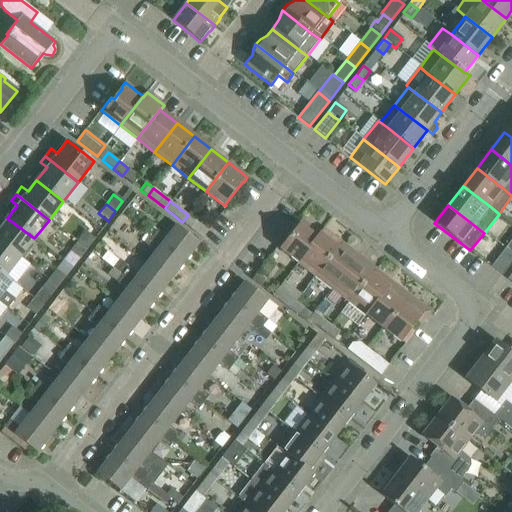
[(196,221),(188,215),(182,222),(191,228),(196,221)]
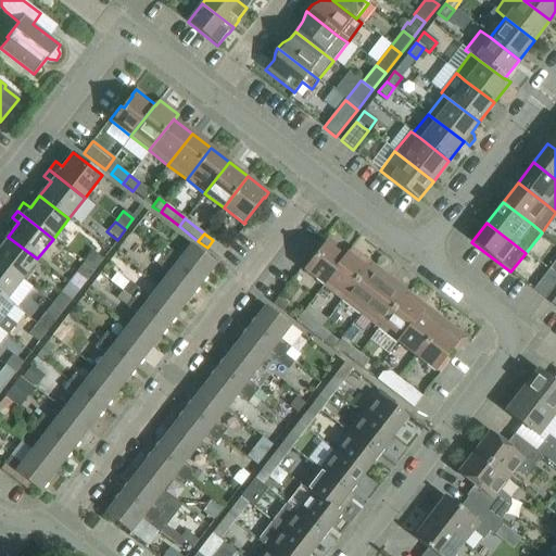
[(37,258),(8,237),(0,245),(0,263),(21,280),(37,258)]
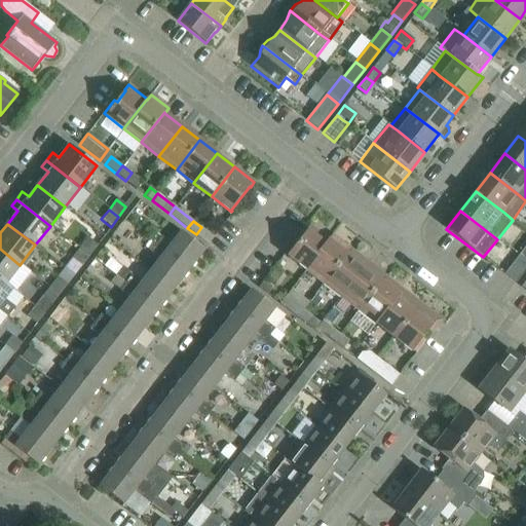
[(306,268),(328,239),(310,225),(306,230),(307,231),(290,254),(289,253),(288,254),(306,268)]
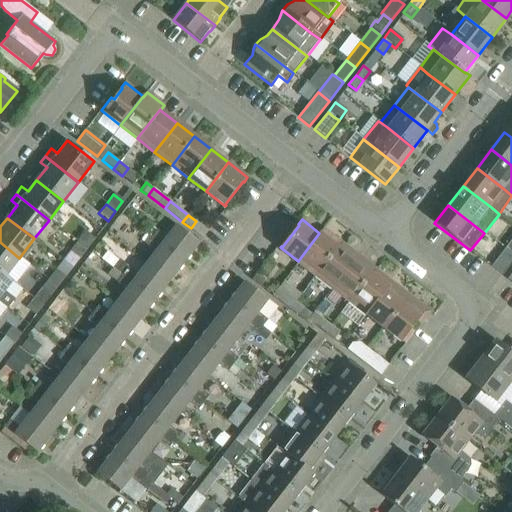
[(184,262),(199,243),(176,225),(165,239),(155,232),(151,237),(184,262)]
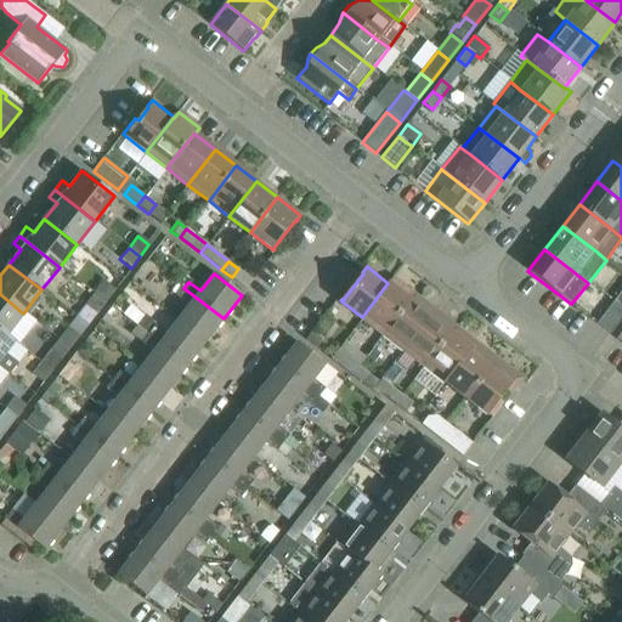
[(383,333),(410,299),(413,293),(393,277),(389,283),(388,283),(362,317),(383,333)]
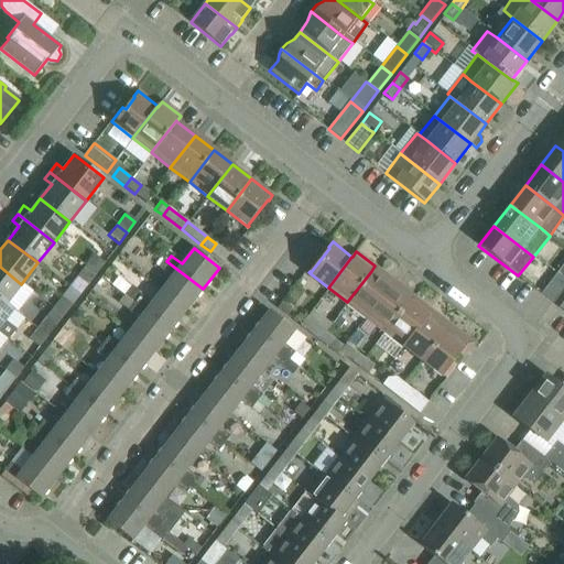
[(95,274),(102,263),(93,257),(85,267),(95,274)]
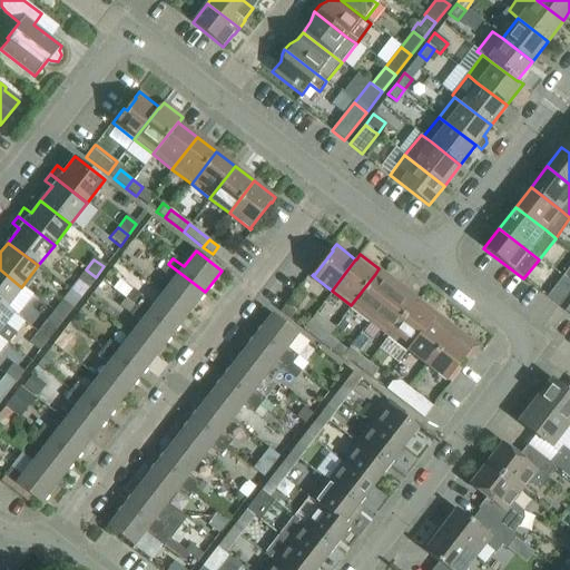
[(205,292),(168,264),(161,273),(172,281),(163,293),(189,313),(205,292)]
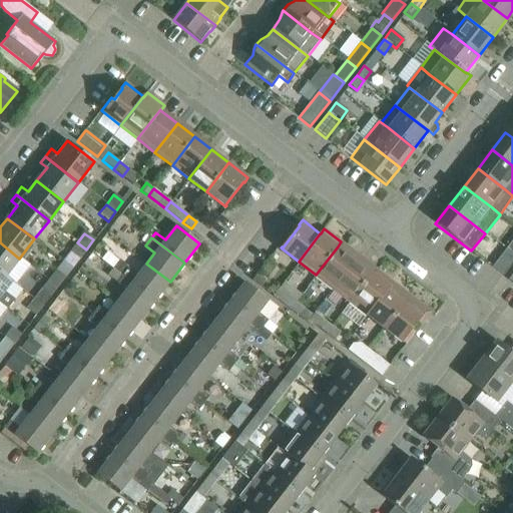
[(333,289),(355,261),(359,255),(341,241),(338,246),(316,275),(333,289)]
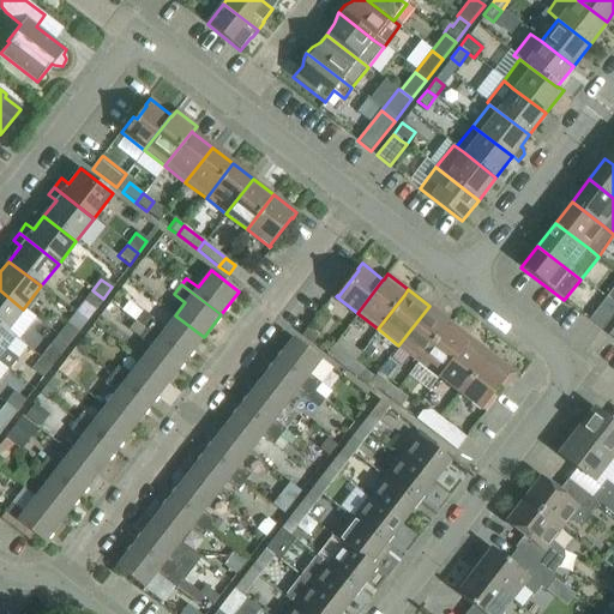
[(23,309),(0,290),(0,326),(6,331),(23,309)]
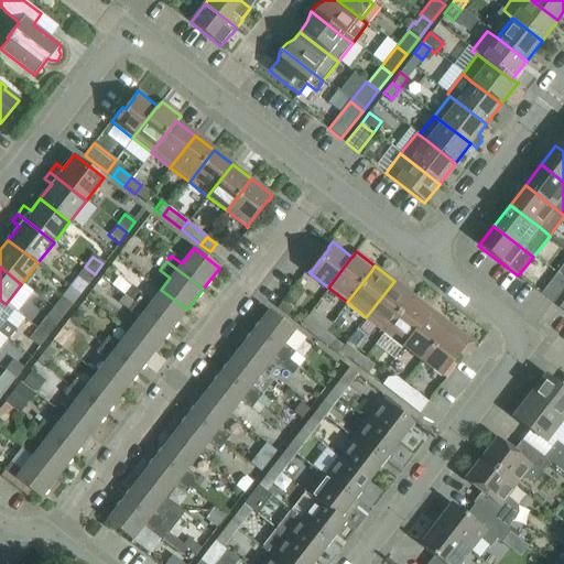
[(86,284),(95,274),(85,267),(76,277),(86,284)]
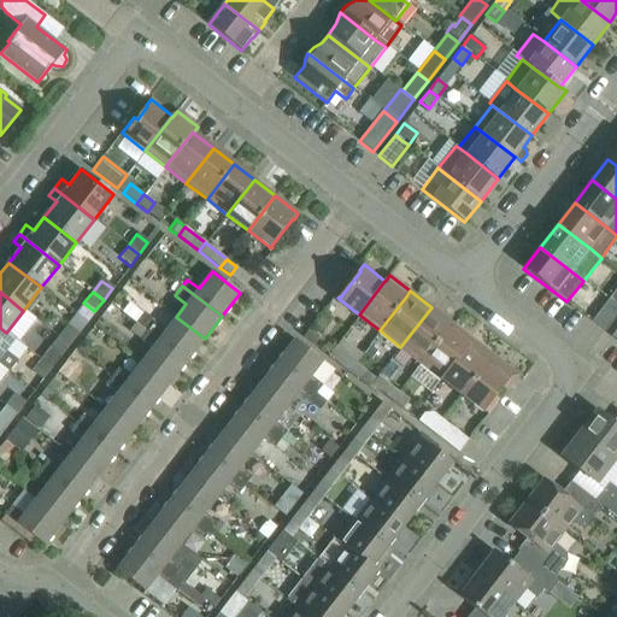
[(605,331),(616,316),(616,304),(615,303),(610,299),(592,322),(605,331)]
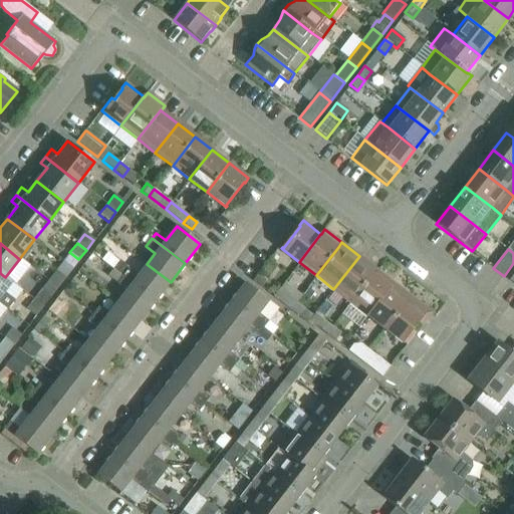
[(350,302),(372,274),(375,269),(359,256),(355,261),(333,289),(350,302)]
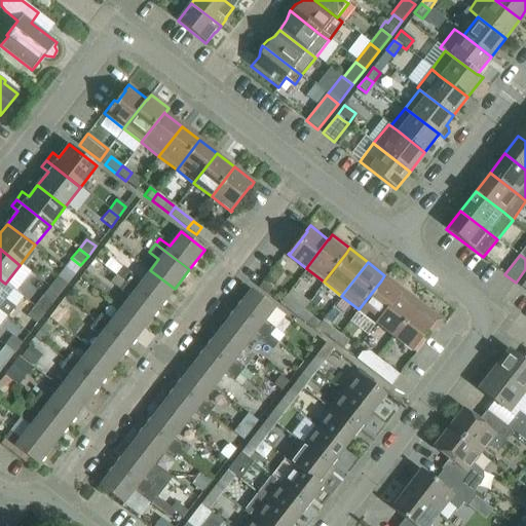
[(159,308),(175,289),(150,270),(139,285),(128,276),(124,282),(159,308)]
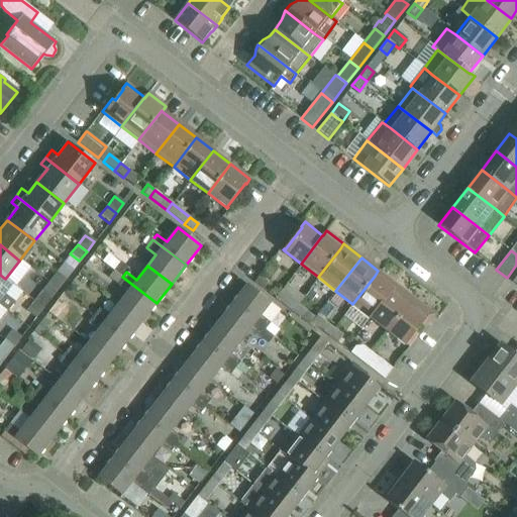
[(113,270),(106,279),(115,286),(122,277),(113,270)]
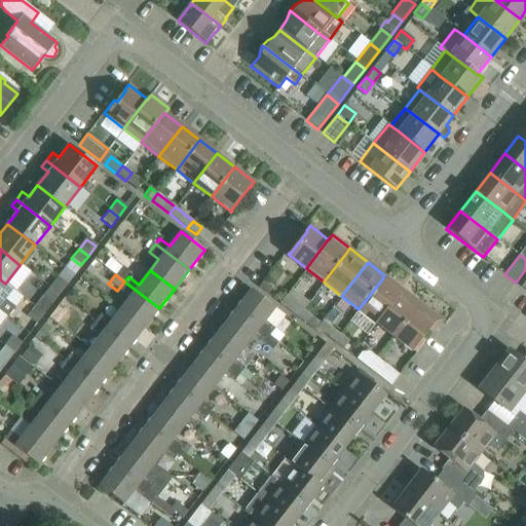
[(376,324),(399,294),(403,289),(384,275),(381,280),(359,309),(376,324)]
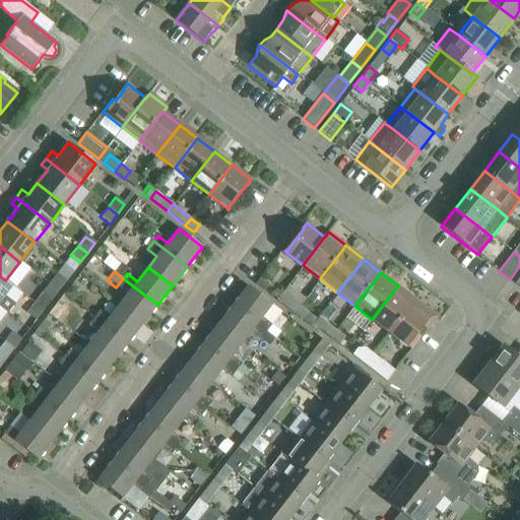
[(58,290),(65,281),(56,274),(49,283),(58,290)]
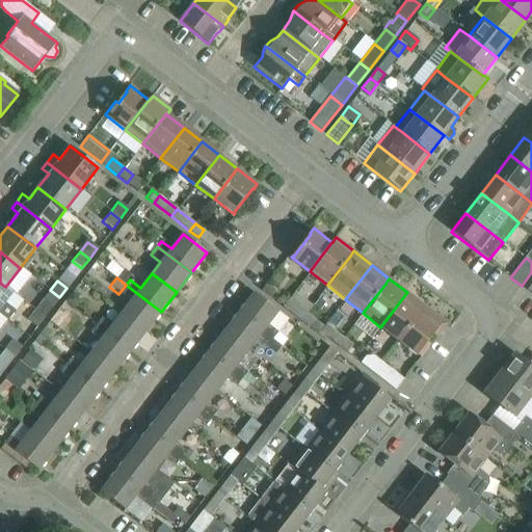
[(5,302),(12,292),(5,287),(0,283),(0,313),(8,320),(17,311),(5,302)]
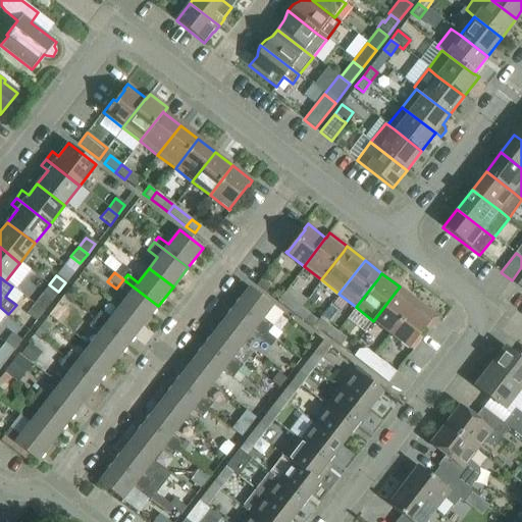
[(265,292),(272,283),(263,277),(257,285),(265,292)]
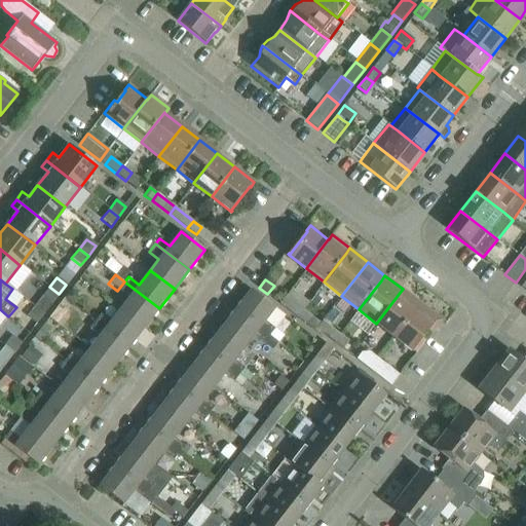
[(159,308),(124,282),(117,291),(128,299),(120,309),(144,328),(159,308)]
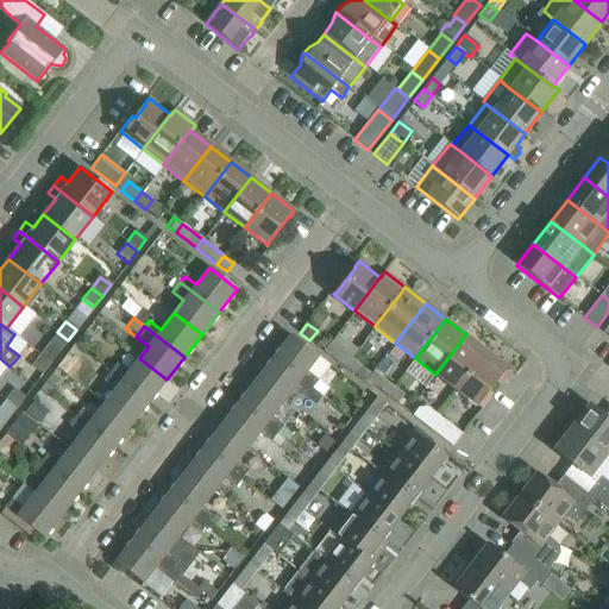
[(57,352),(68,340),(57,332),(48,345),(57,352)]
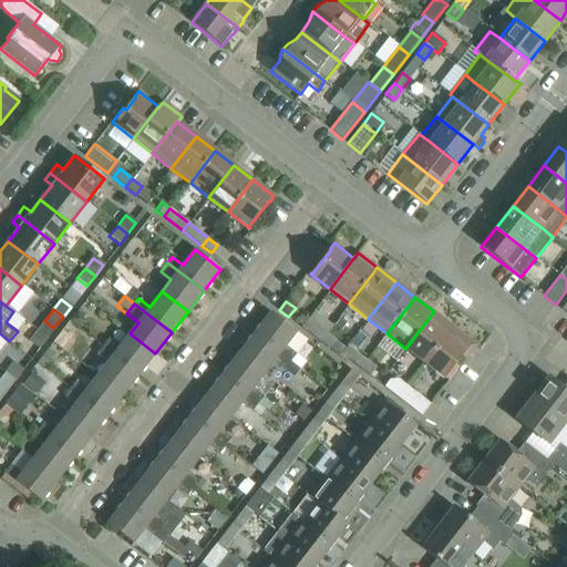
[(76,311),(69,321),(80,329),(84,322),(83,316),(76,311)]
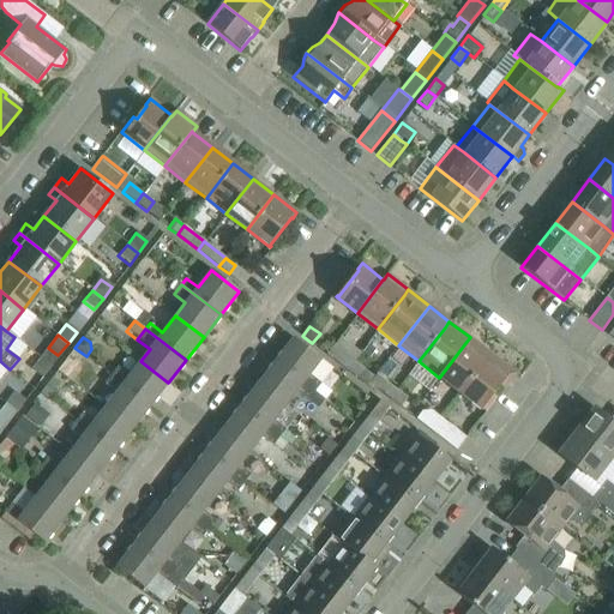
[(459,395),(487,359),(491,354),(470,337),(465,343),(439,378),(459,395)]
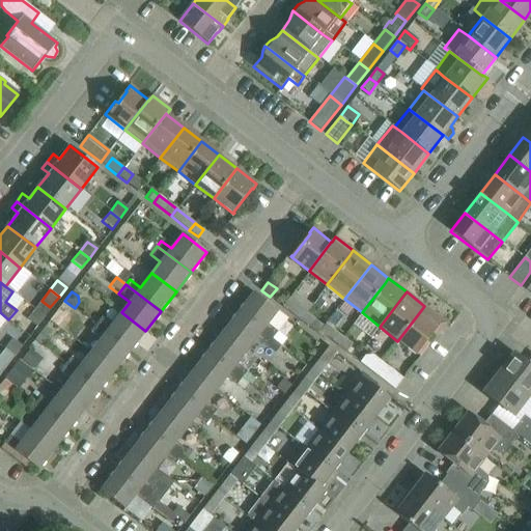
[(268,325),(278,311),(254,292),(239,312),(272,338),(277,331),(268,325)]
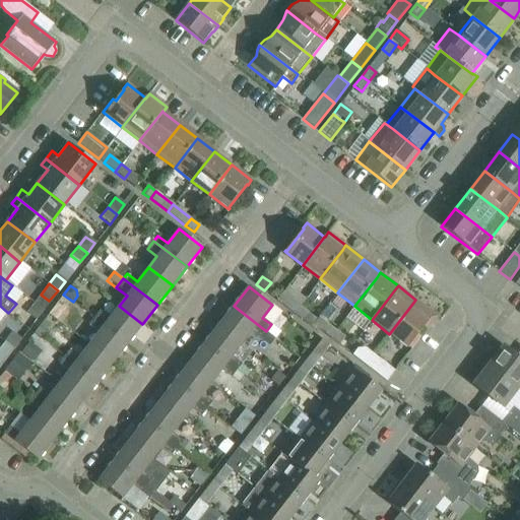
[(299,306),(289,300),(285,306),(294,313),(299,306)]
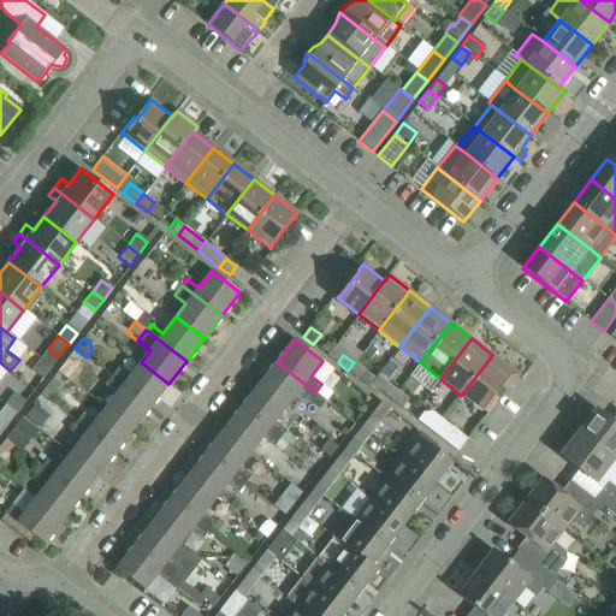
[(505,390),(516,375),(517,374),(492,355),(489,360),(461,396),(484,413),(484,412),(483,410),(502,386),(505,390)]
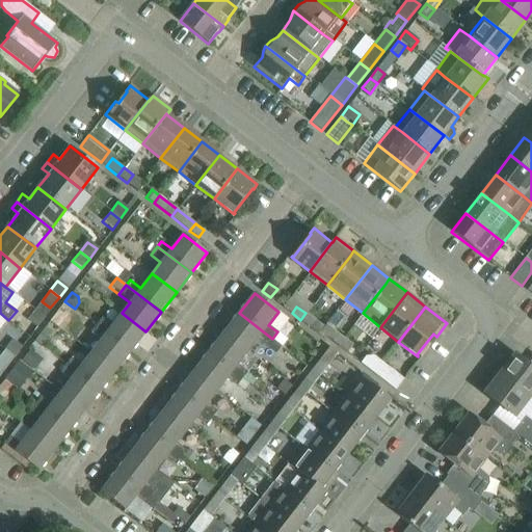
[(35,327),(45,317),(34,310),(26,320),(35,327)]
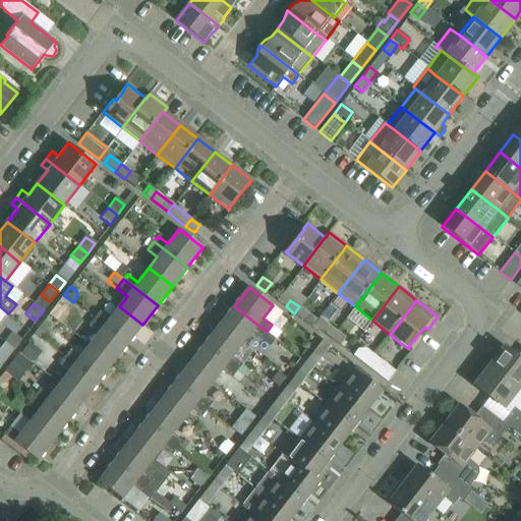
[(128,344),(142,325),(119,306),(108,321),(98,313),(94,317),(128,344)]
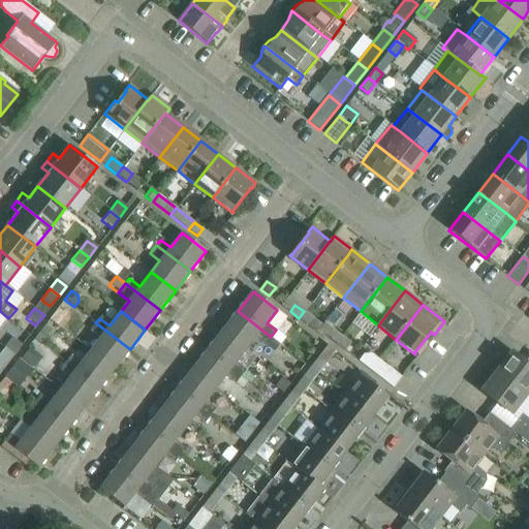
[(271,337),(238,311),(222,331),(246,349),(255,337),(275,351),(280,344),(271,337)]
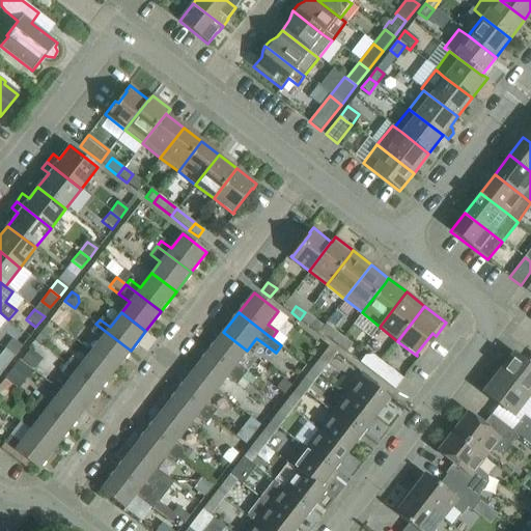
[(314,319),(305,312),(300,319),(309,327),(314,319)]
